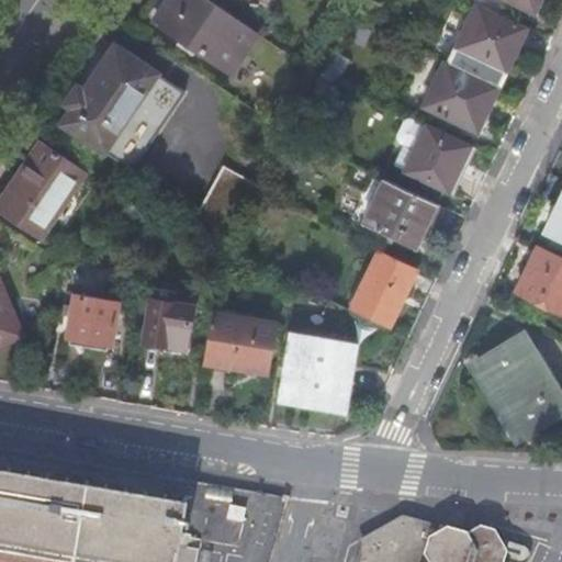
[(256,32),(209,0),(155,0),(145,15),(229,71),(256,32)]
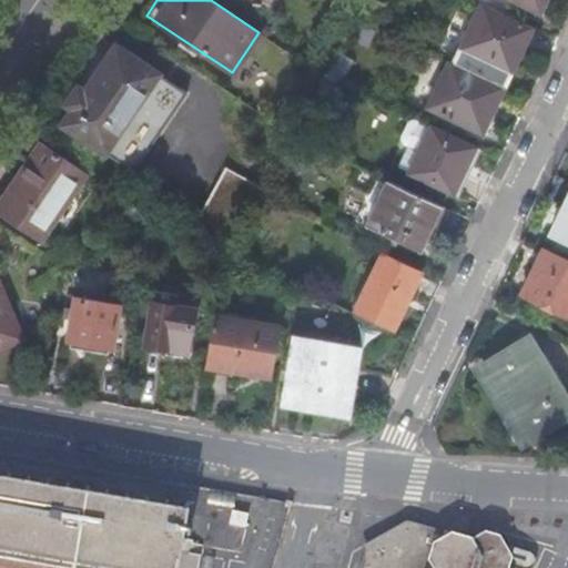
[(541,4),(544,0),(513,0),(538,11),(541,4)]
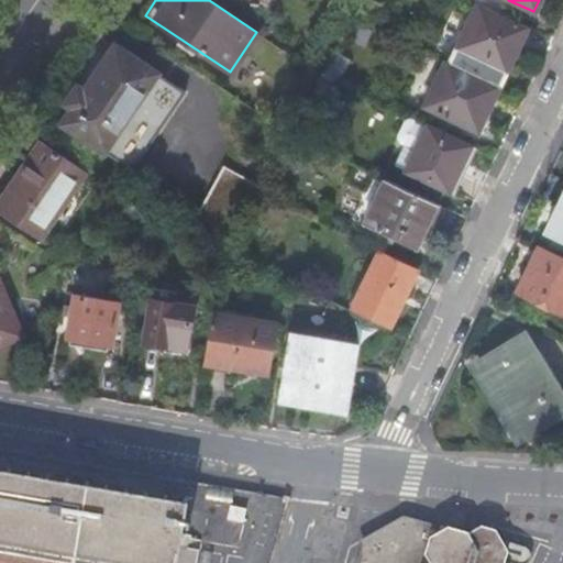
[(511,58),(527,28),(477,3),(456,46),(449,43),(441,59),(445,62),(498,86),(511,58)]
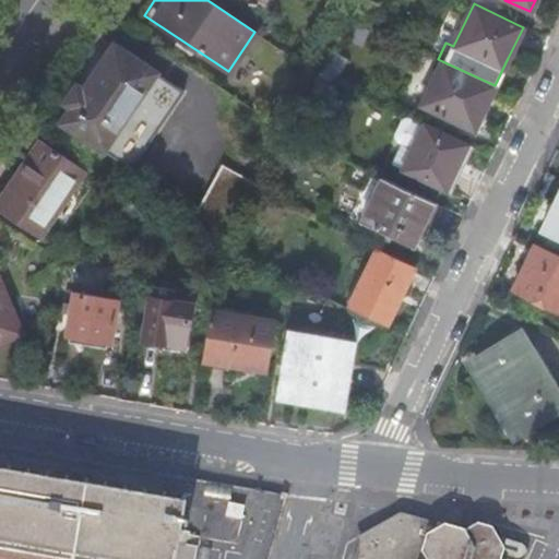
[(129,169),(181,93),(113,46),(103,60),(87,84),(82,92),(78,90),(72,91),(64,102),(67,105),(71,107),(60,122),(129,169)]
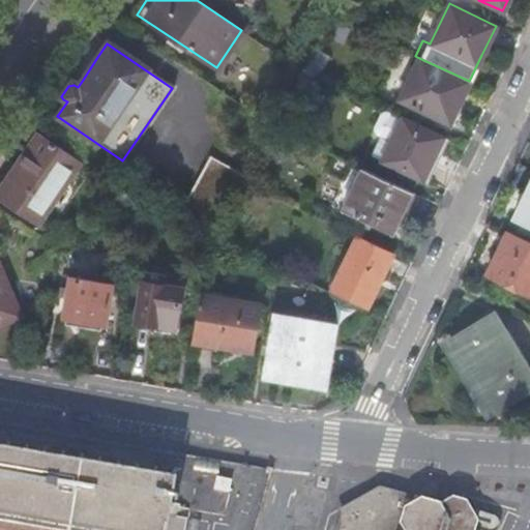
[(469,81),(419,58),(399,100),(448,124),(453,115),(470,82),(469,81)]
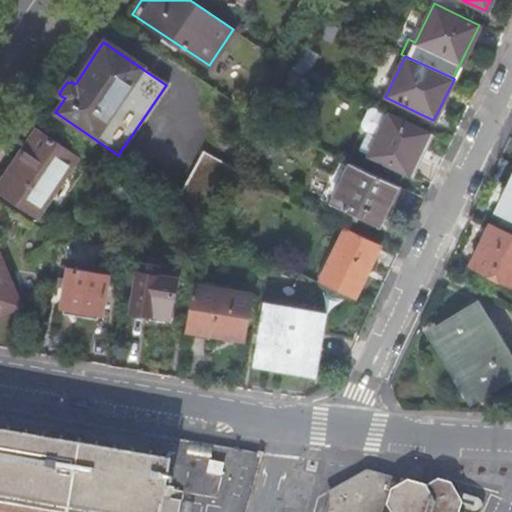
[(262,97),(252,115),(261,121),(271,103),(262,97)]
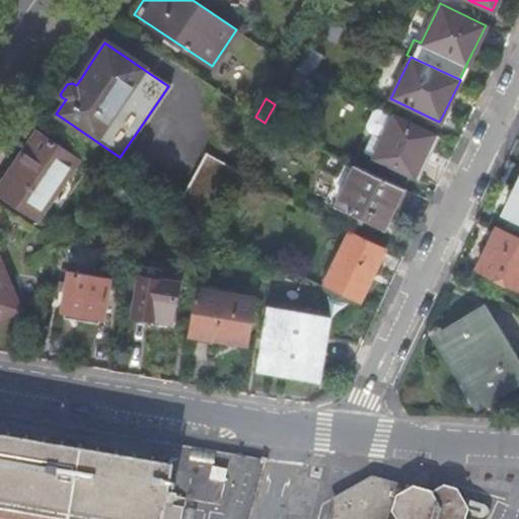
[(363,153),(373,158),(394,116),(379,108),(374,110),(366,127),(368,133),(372,135),(363,153)]
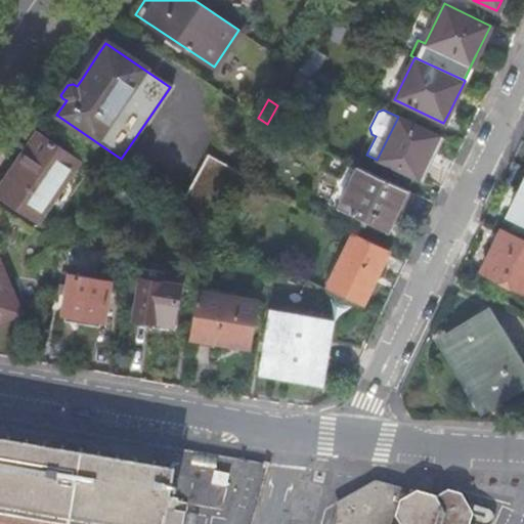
[(442,138),(398,117),(377,160),(417,179),(425,163),(430,153),(434,155),(442,138)]
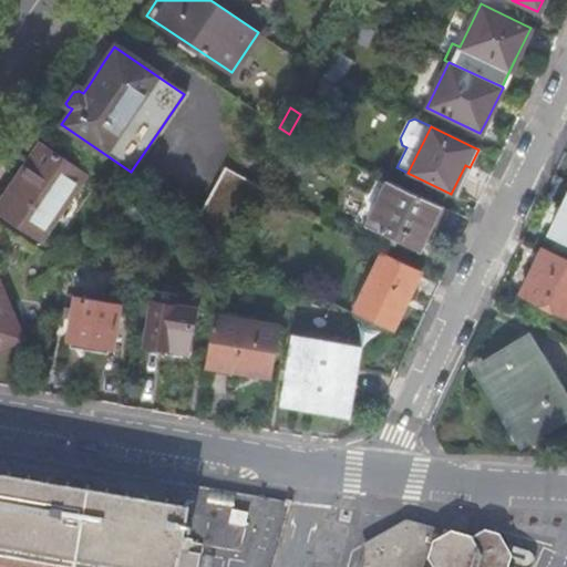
[(39,142),(37,144),(38,144),(0,198),(0,216),(39,243),(40,240),(39,239),(83,176),(84,176),(86,174),(39,142)]
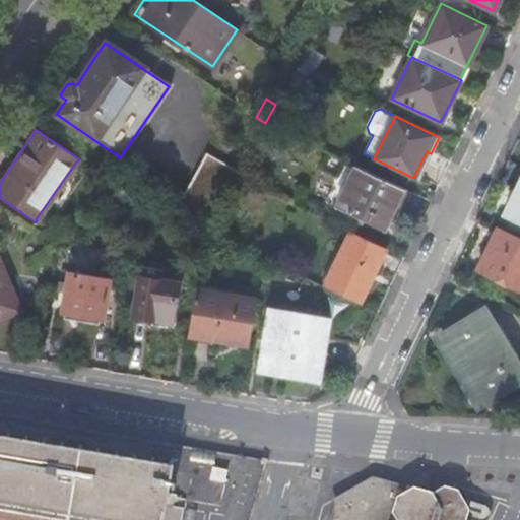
[(206,153),(176,209),(205,230),(206,230),(236,177),(239,171),(206,153)]
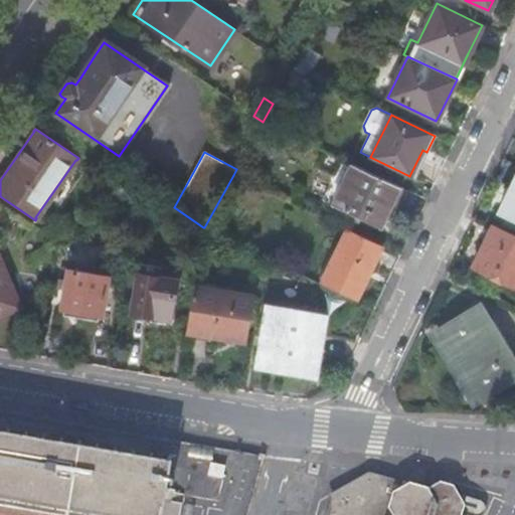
[(408,191),(342,159),(323,200),(361,219),(388,231),(408,191)]
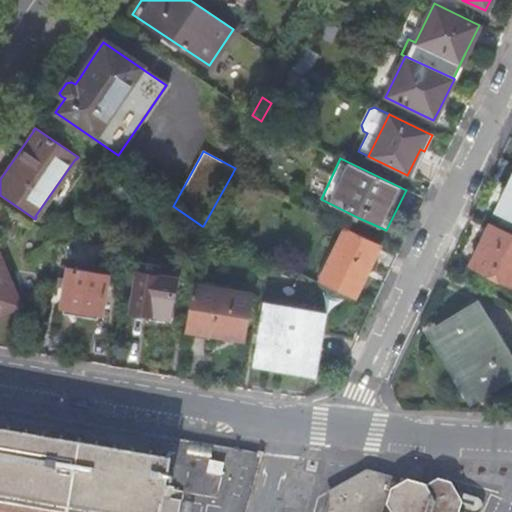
[(511,176),(496,211),(501,213),(511,218),(511,176)]
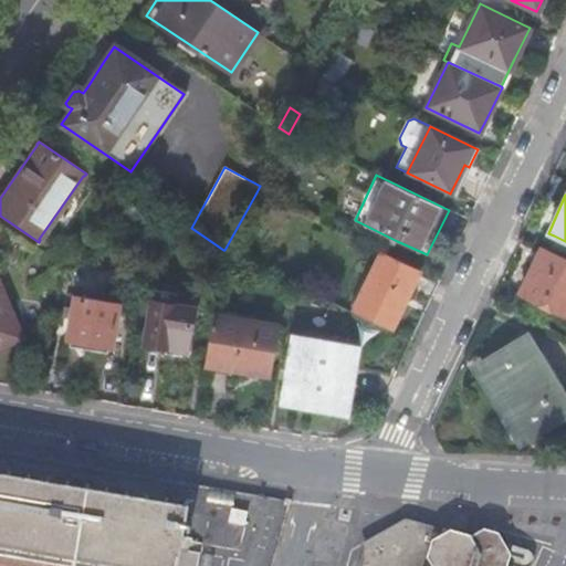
[(565,316),(565,260),(541,249),(522,289),(519,295),(565,316)]
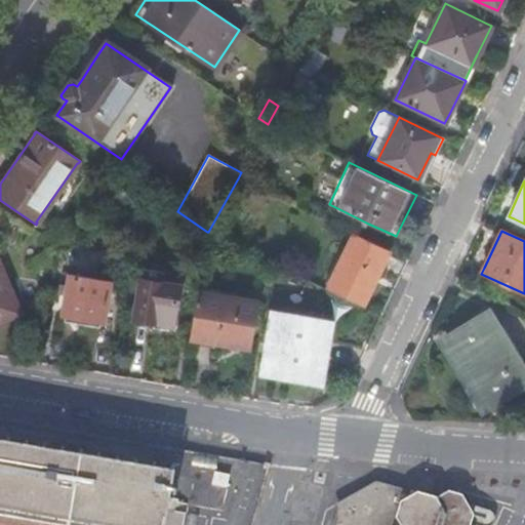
[(327,289),(362,307),(376,278),(390,250),(354,233),(327,289)]
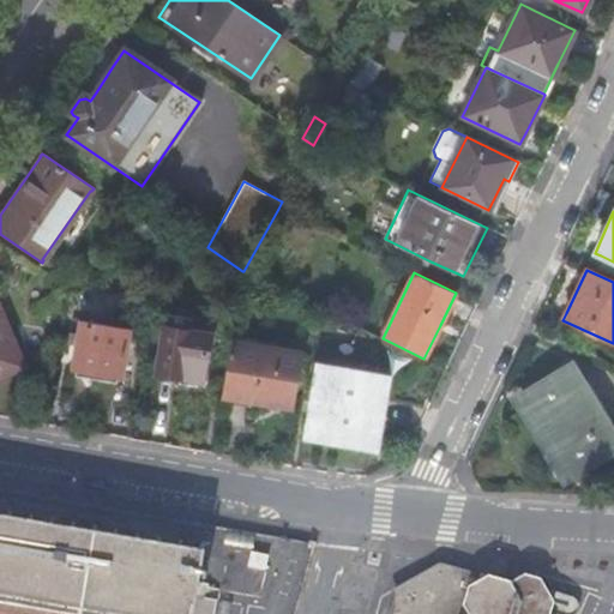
[(0,313),(0,375),(22,367),(0,313)]
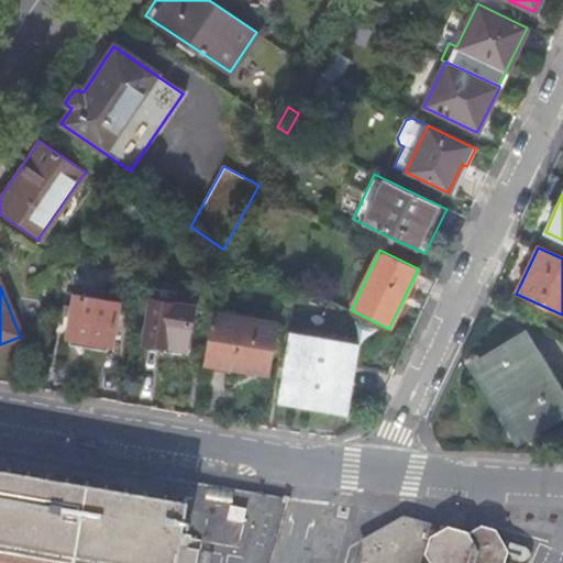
[(185,351),(192,307),(173,304),(175,293),(152,288),(142,344),(146,344),(147,346),(148,348),(152,349),(156,350),(159,349),(162,346),(169,348),(185,351)]
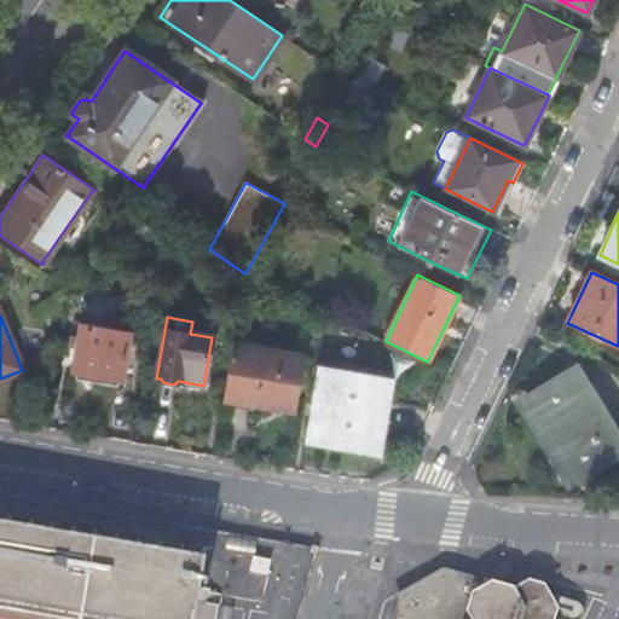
[(233,337),(235,325),(221,324),(220,335),(233,337)]
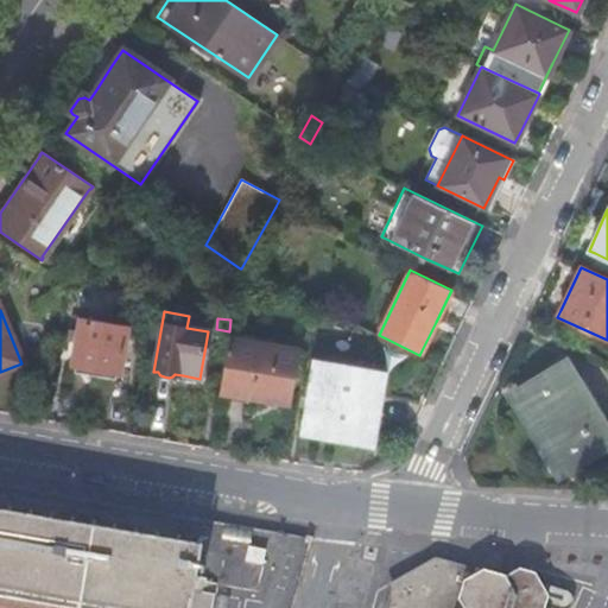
[(118,374),(126,327),(80,320),(71,366),(94,371),(118,374)]
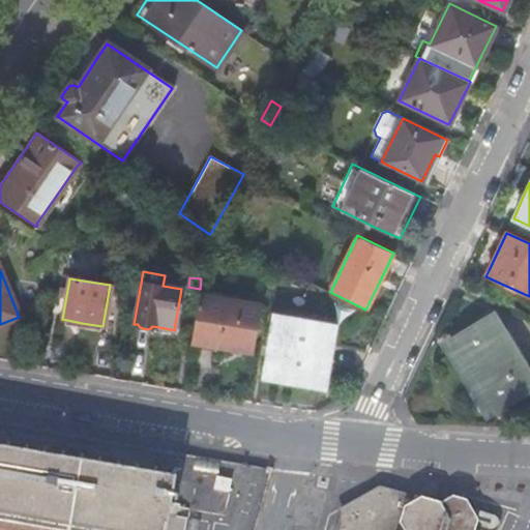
[(200,290),(190,342),(239,350),(254,352),(262,304),(244,302),(244,297),(200,290)]
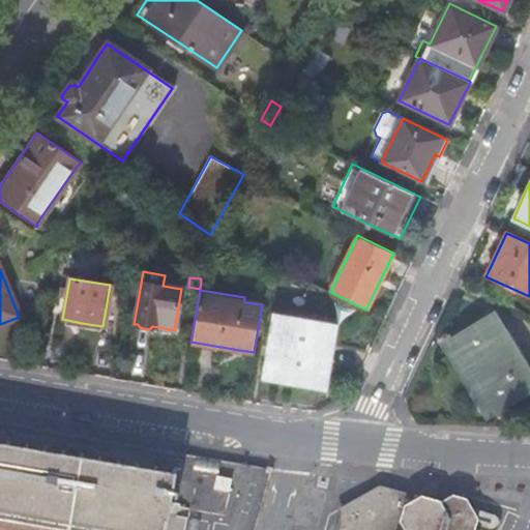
[(336,325),(337,322),(273,312),(266,355),(262,379),(325,389),(326,387),(321,386),(326,354),(331,324),(336,325)]
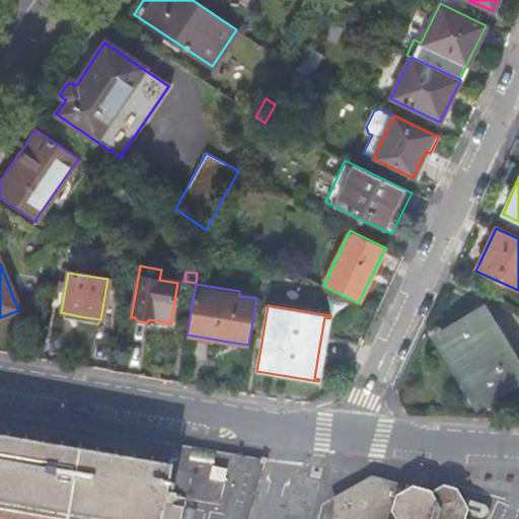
[(476,398),(488,399),(518,380),(518,371),(480,308),(444,330),(440,344),(455,369),(471,394),(472,393),(476,398)]
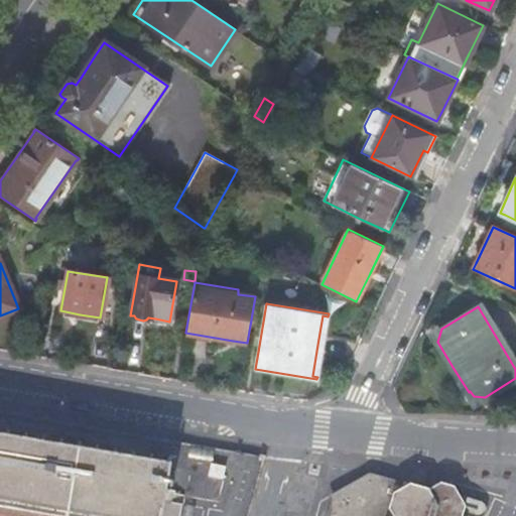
[(0,503),(13,506),(13,512),(15,512),(17,507),(30,509),(31,515),(33,515),(35,510),(48,512),(48,515),(50,515),(52,513),(67,515),(66,515),(70,515),(71,515),(72,515),(181,515),(183,504),(165,501),(171,467),(170,461),(168,461),(166,466),(153,463),(153,458),(151,458),(149,463),(135,460),(135,455),(133,455),(131,460),(118,457),(118,452),(115,452),(114,457),(101,454),(101,448),(98,448),(96,454),(83,450),(82,445),(80,445),(78,449),(65,447),(63,442),(61,442),(59,446),(46,444),(45,439),(43,439),(41,443),(29,441),(28,436),(26,436),(24,441),(11,438),(11,433),(9,433),(7,438),(0,436),(0,503)]
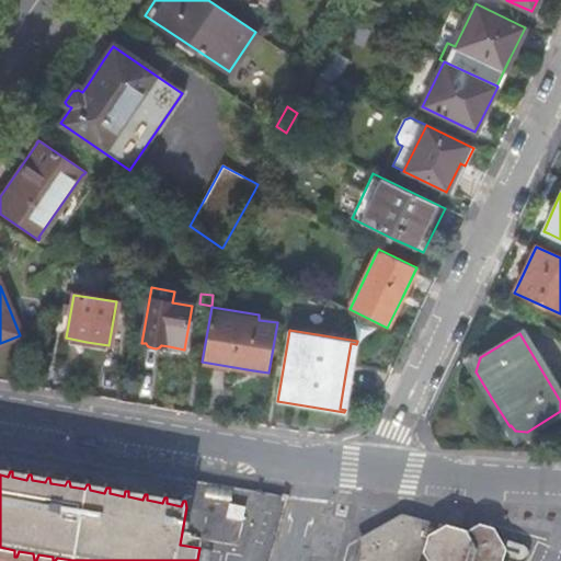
[(377,528),(356,540),(359,546),(402,522),(437,531),(432,523),(402,514),(377,528)]
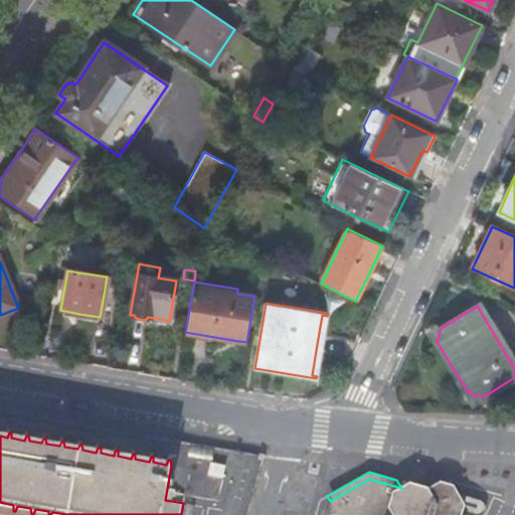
[(462,514),(459,495),(458,494),(453,486),(440,483),(428,489),(409,484),(401,488),(369,479),(330,501),(326,514),(462,514)]
